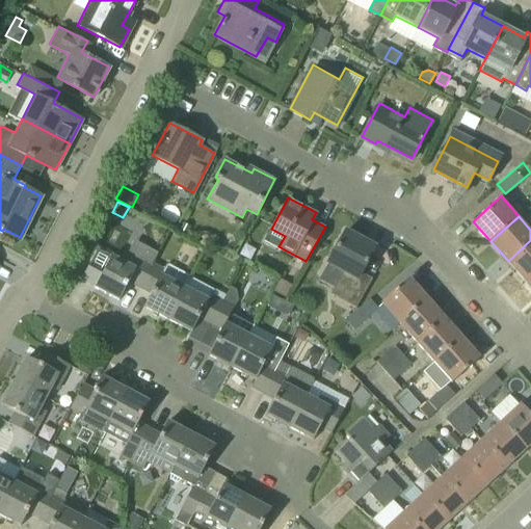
[(190,223),(183,219),(178,228),(186,232),(190,223)]
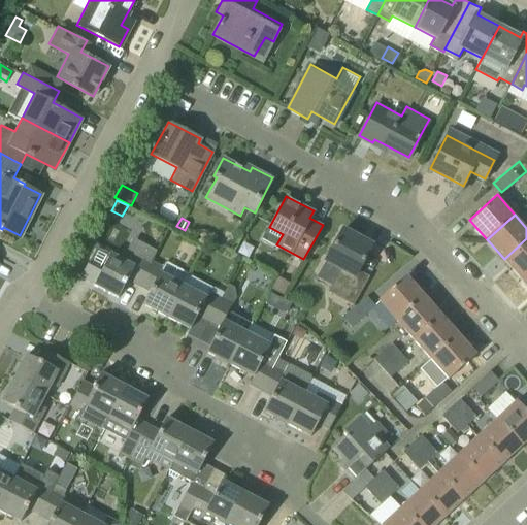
[(328,290),(350,301),(354,303),(368,277),(358,270),(372,243),(343,227),(324,261),(339,269),(328,290)]
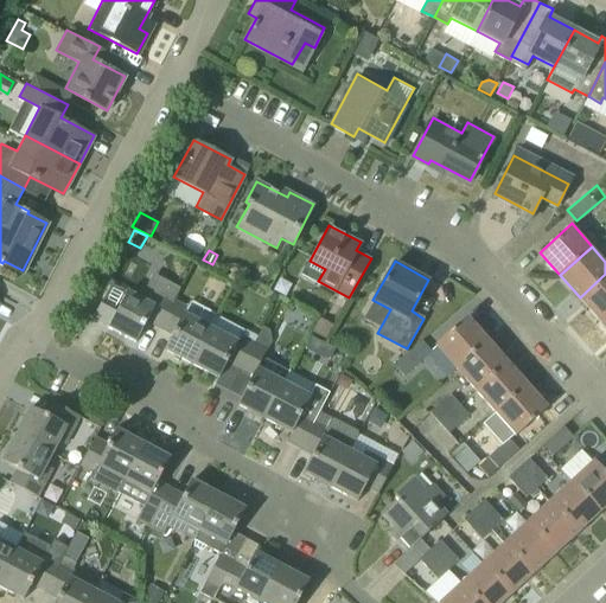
[(94,316),(109,325),(108,325),(135,340),(147,319),(159,325),(174,296),(180,286),(154,271),(141,296),(128,288),(127,289),(113,282),(94,316)]
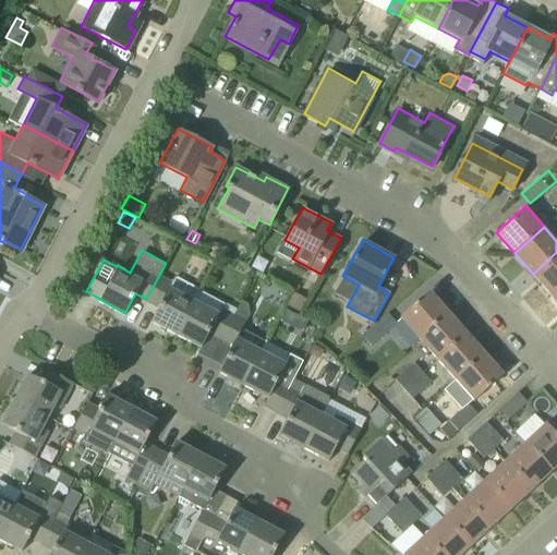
[(552,294),(556,289),(556,252),(533,274),(552,294)]
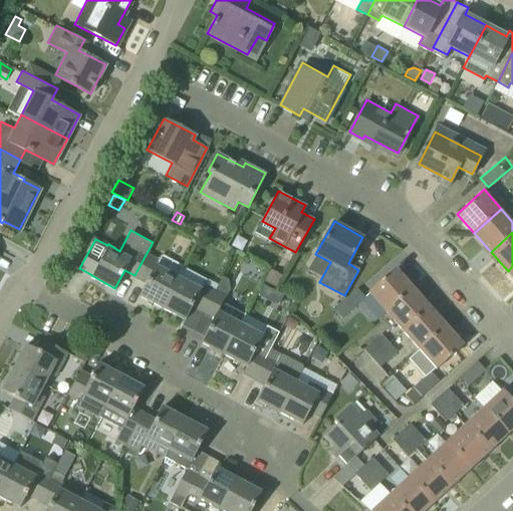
[(140,294),(148,298),(147,299),(152,302),(153,301),(162,306),(179,275),(184,265),(163,254),(161,258),(148,251),(135,275),(147,281),(140,294)]
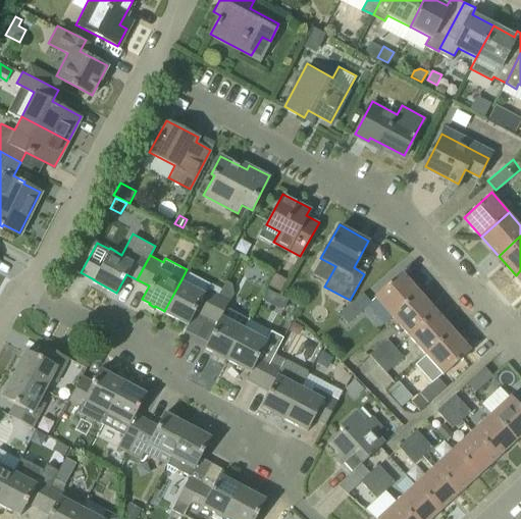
[(187,269),(181,279),(164,311),(188,323),(195,310),(206,316),(218,293),(208,288),(211,282),(187,269)]
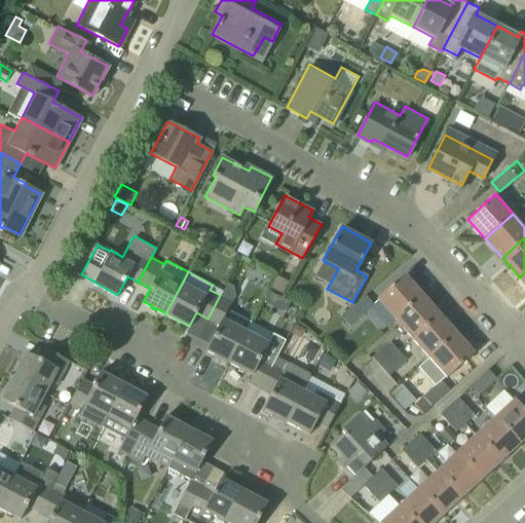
[(283,292),(289,279),(277,273),(271,286),(283,292)]
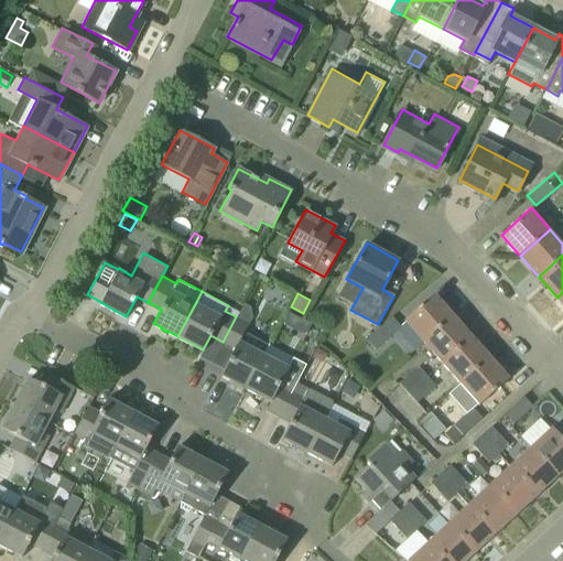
[(434,293),(404,319),(424,341),(453,315),(434,293)]
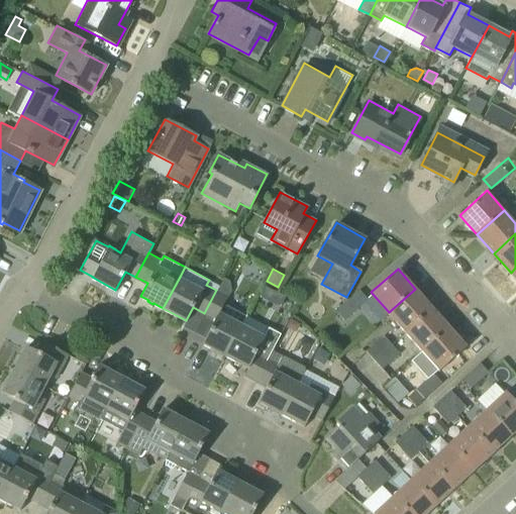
[(223,276),(216,290),(204,313),(215,319),(203,342),(210,346),(216,349),(225,354),(241,323),(220,312),(228,296),(232,289),(230,280),(223,276)]
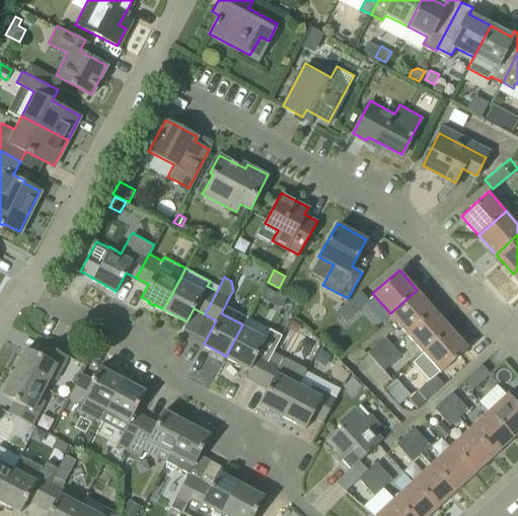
[(346,319),(369,299),(361,289),(338,310),(346,319)]
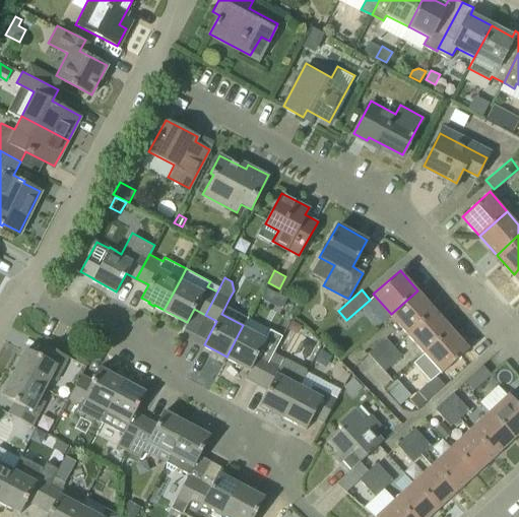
[(273,291),(267,301),(281,308),(286,298),(273,291)]
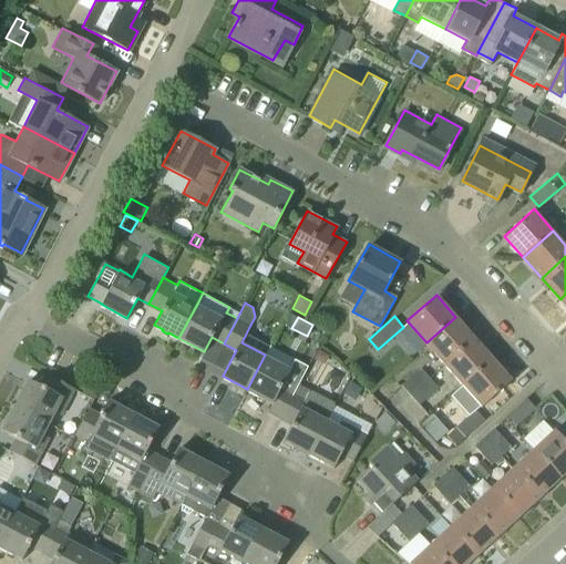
[(474,338),(455,317),(426,342),(444,363),(474,338)]
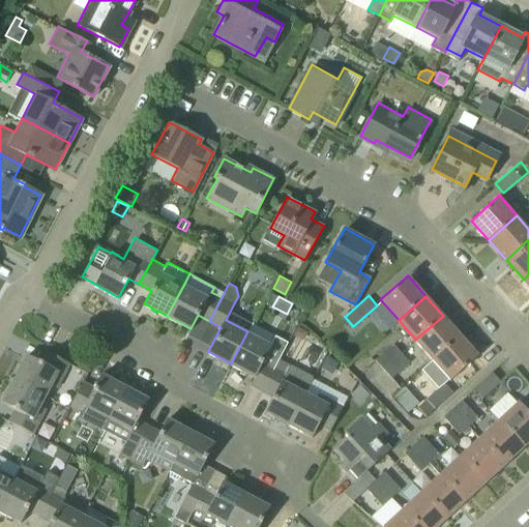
[(460,335),(443,316),(415,340),(433,359),(460,335)]
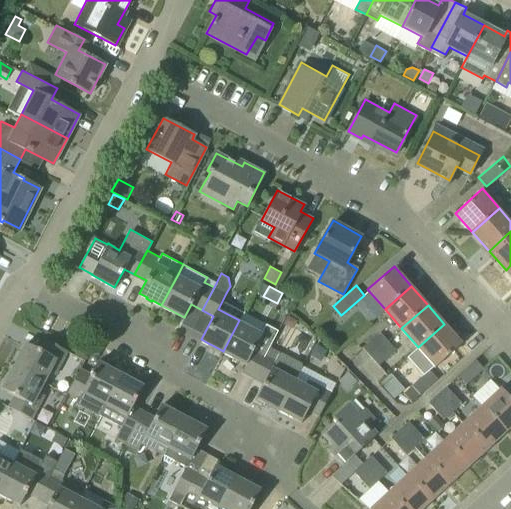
[(284,323),(292,327),(297,320),(288,315),(284,323)]
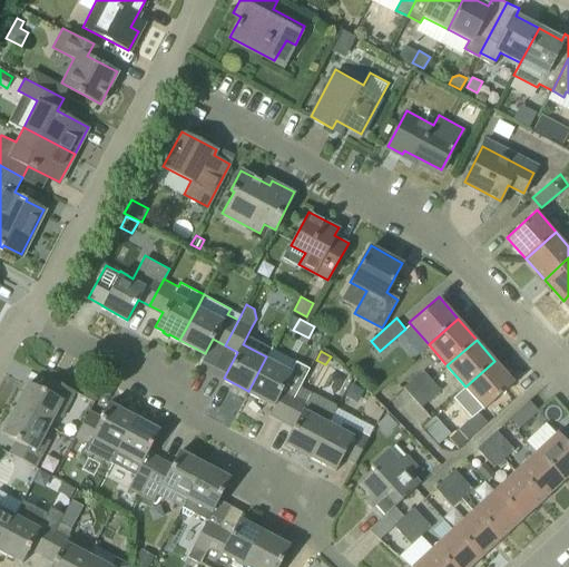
[(266,357),(248,391),(274,404),(270,413),(282,419),(300,384),(308,367),(297,360),(292,370),(266,357)]
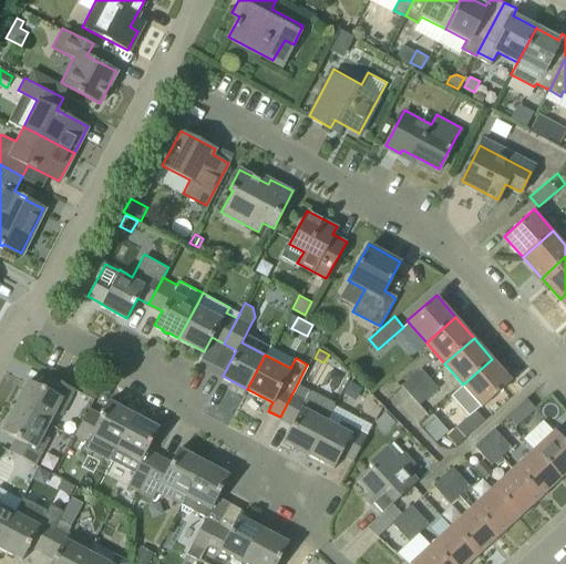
[(511,380),(492,359),(463,385),(456,390),(467,402),(455,412),(462,420),(456,426),(465,436),(484,419),(476,410),(511,380)]
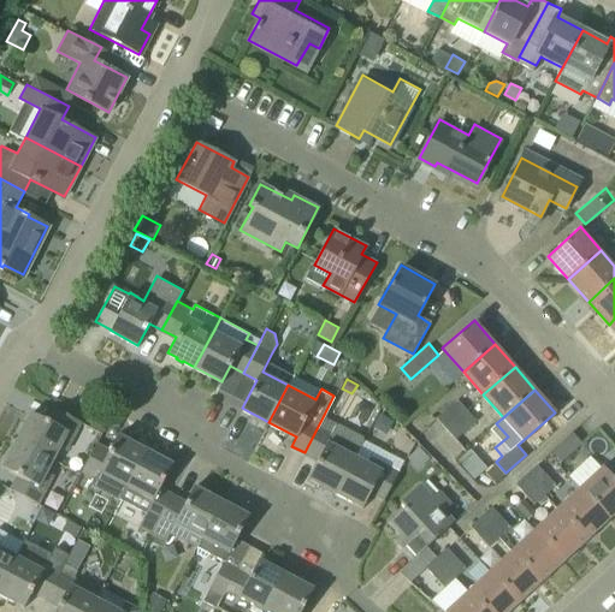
[(445,427),(467,409),(457,398),(436,416),(445,427)]
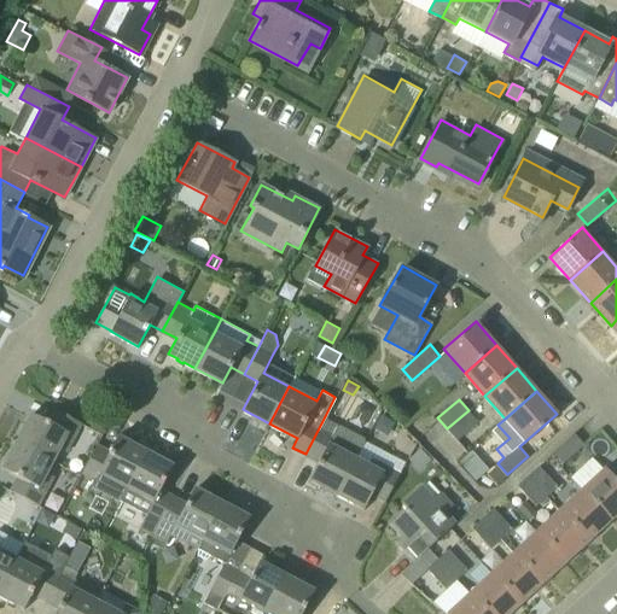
[(31,413),(17,439),(54,460),(62,446),(68,450),(83,422),(53,407),(47,420),(31,413)]
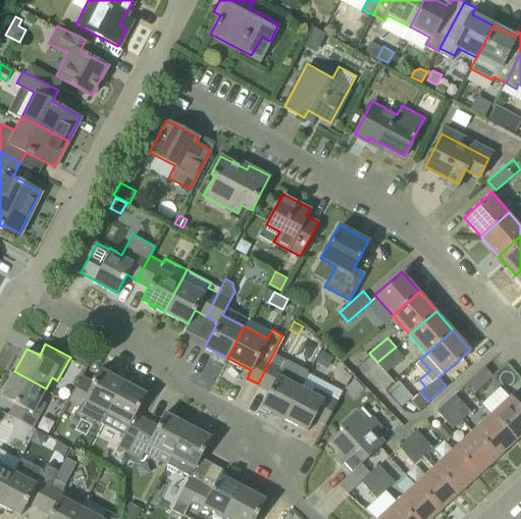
[(377,362),(385,370),(404,356),(396,347),(377,362)]
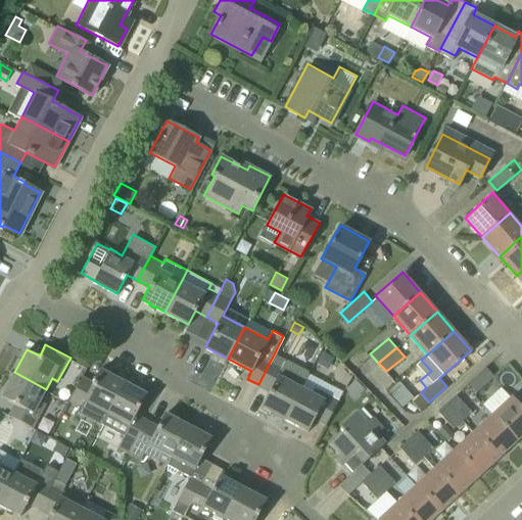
[(323,350),(317,361),(329,367),(334,357),(323,350)]
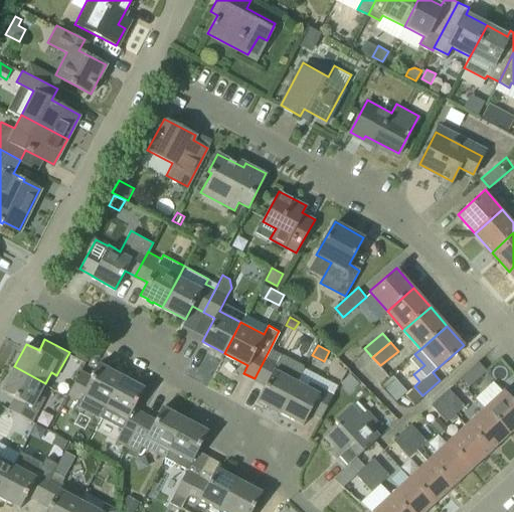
[(258,399),(280,411),(297,380),(305,364),(271,347),(254,378),(266,384),(258,399)]
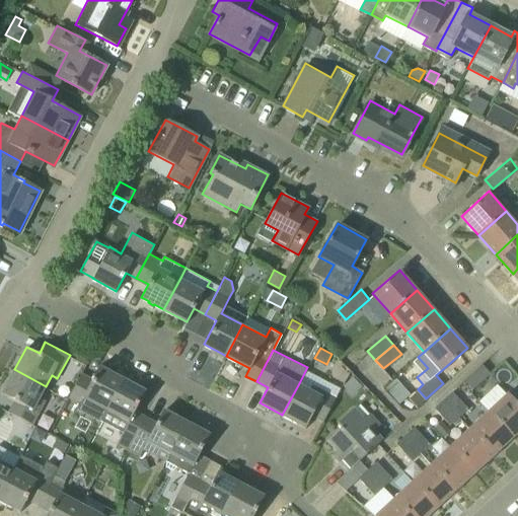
[(464,378),(465,379),(472,388),(491,372),(482,363),(464,378)]
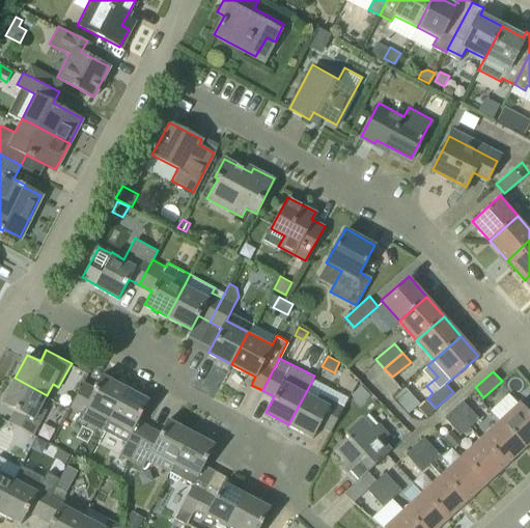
[(94,387),(83,382),(71,406),(82,413),(79,419),(102,432),(109,419),(126,387),(102,374),(94,387)]
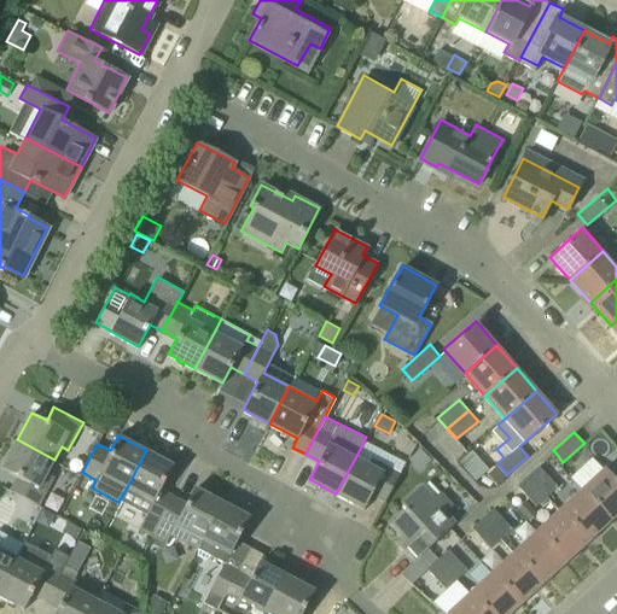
[(54,460),(17,439),(3,467),(18,475),(11,489),(40,504),(54,475),(48,472),(54,460)]
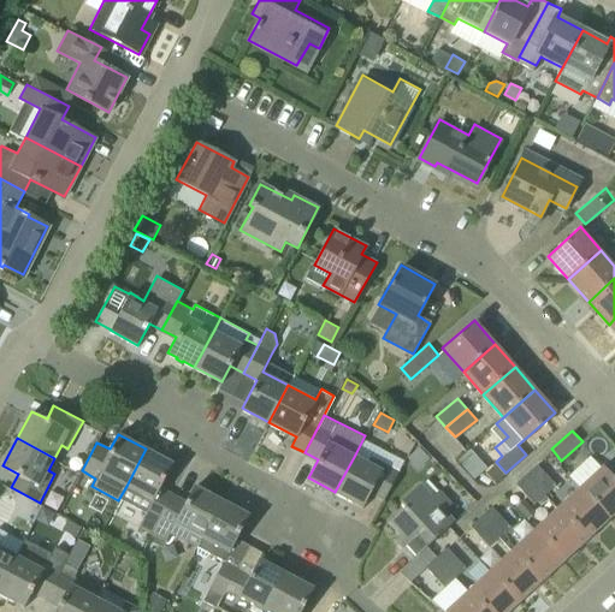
[(420,446),(411,456),(415,461),(424,461),(429,456),(420,446)]
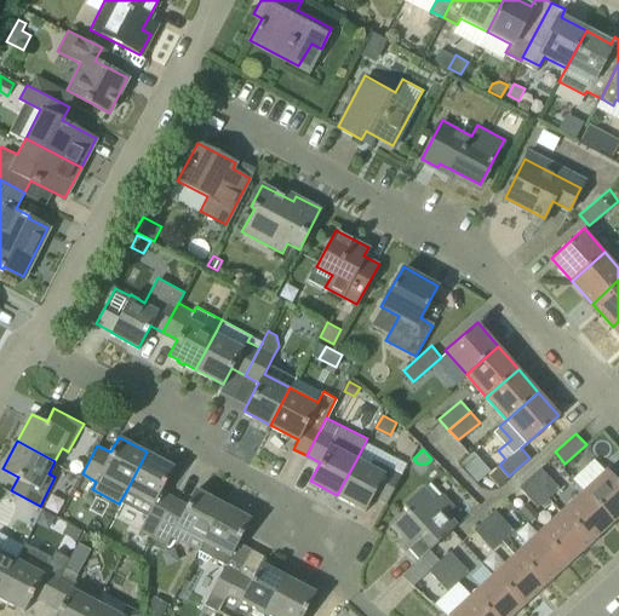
[(175,498),(161,490),(175,466),(165,461),(166,460),(159,456),(159,458),(147,452),(127,489),(119,504),(145,518),(141,529),(154,537),(175,498)]
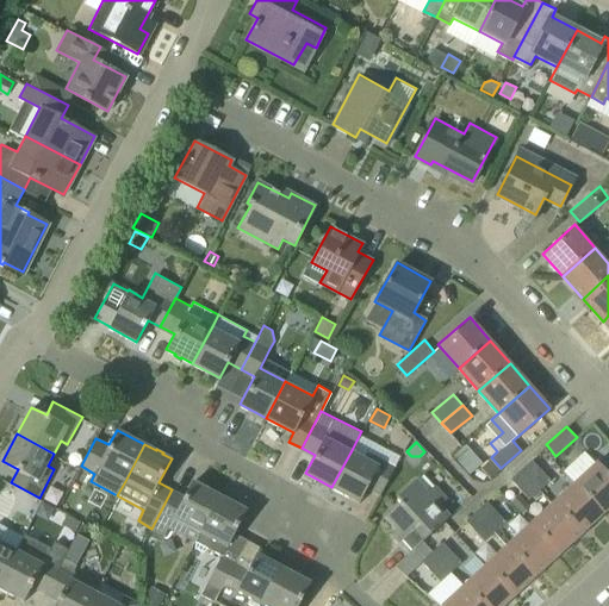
[(352,450),(331,487),(359,501),(367,487),(380,494),(396,464),(381,457),(367,450),(364,456),(352,450)]
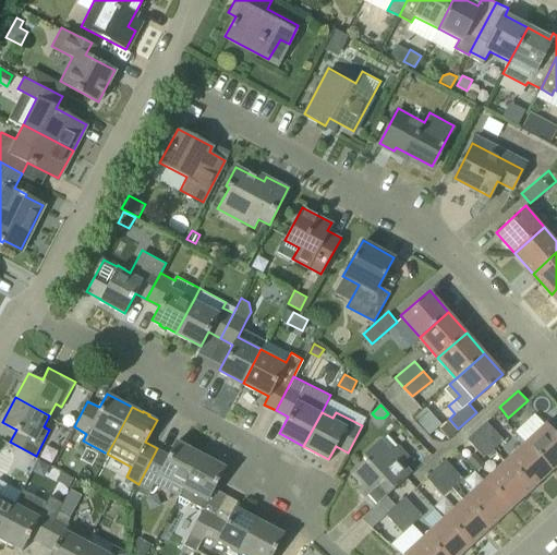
[(486,420),(476,429),(494,447),(504,438),(486,420)]
